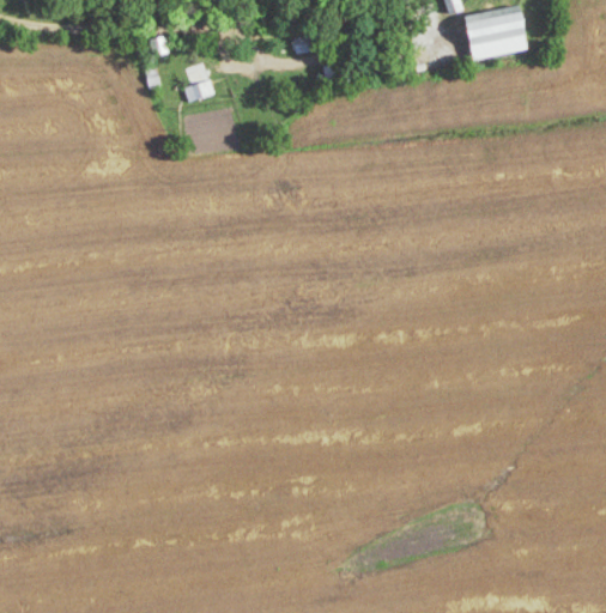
[(459,12),(456,0),(441,0),(444,14),(459,12)]
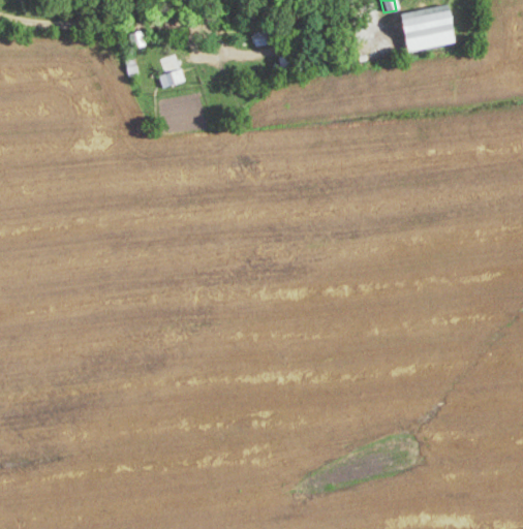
[(407,52),(457,43),(451,5),(401,13),(407,52)]
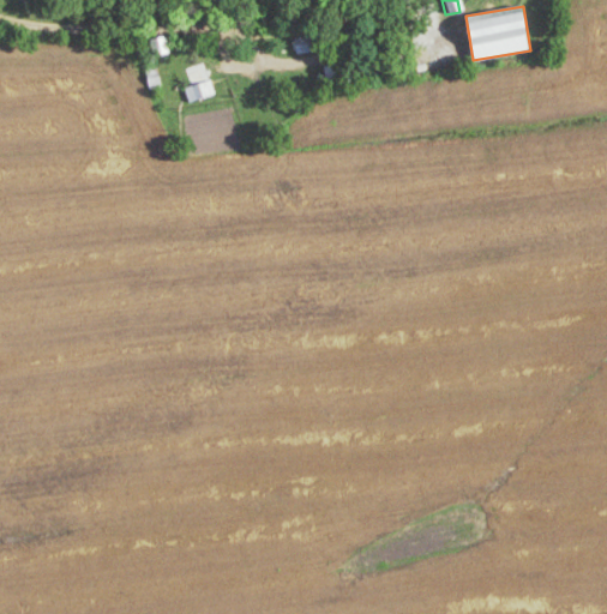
[(151,56),(167,53),(163,37),(148,40),(151,56)]
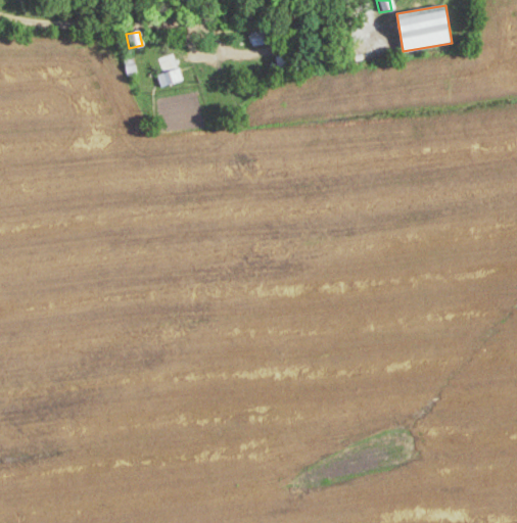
[(248,46),(272,45),(272,32),(248,33),(248,46)]
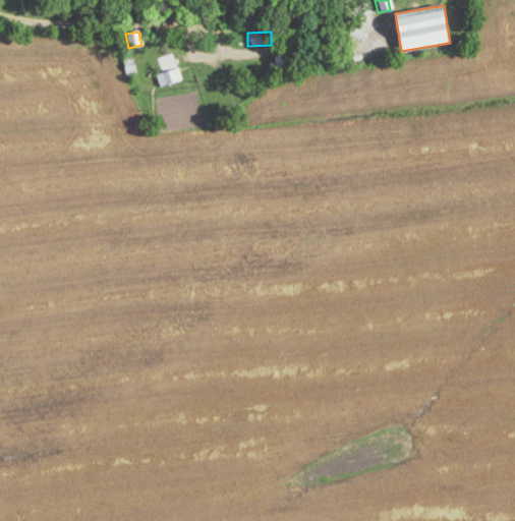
[(160,88),(179,80),(176,71),(191,65),(185,51),(151,64),(160,88)]
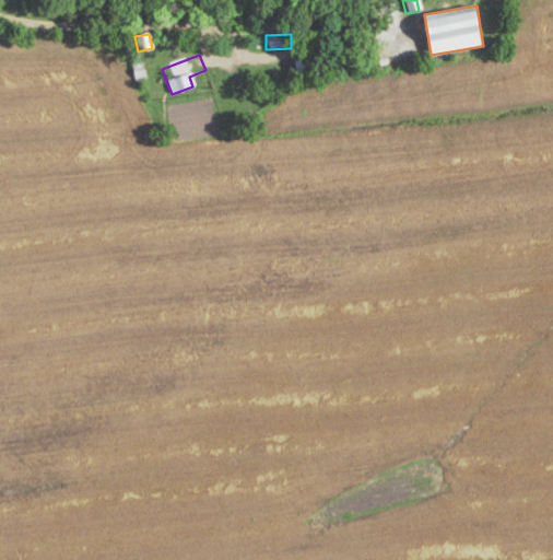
[(291,61),(294,80),(315,77),(312,58),(291,61)]
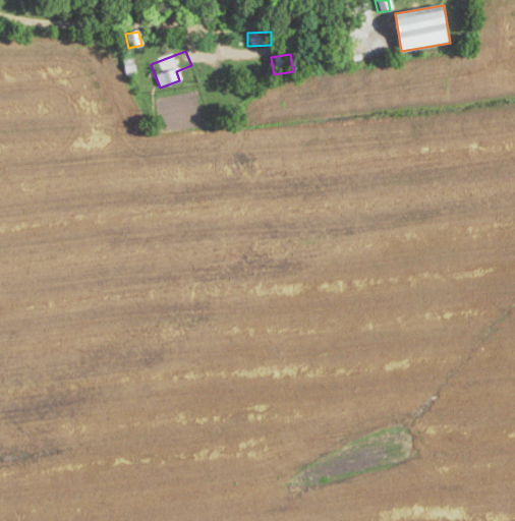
All buildings are outlined.
